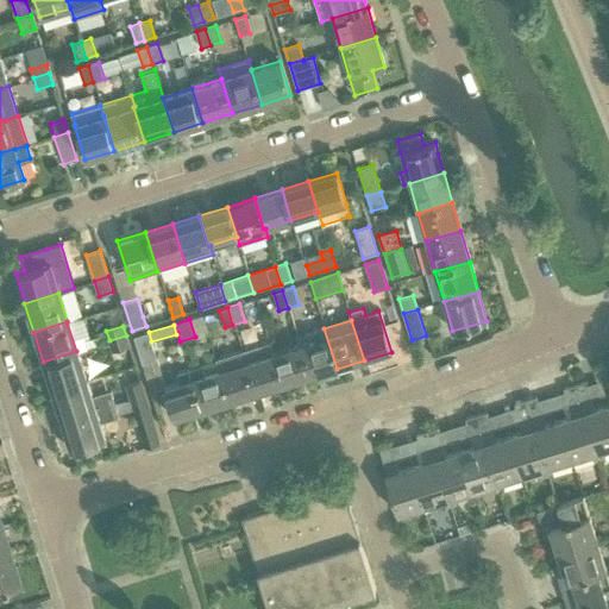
[(309,377),(337,369),(324,328),(297,337),(300,346),(309,377)]
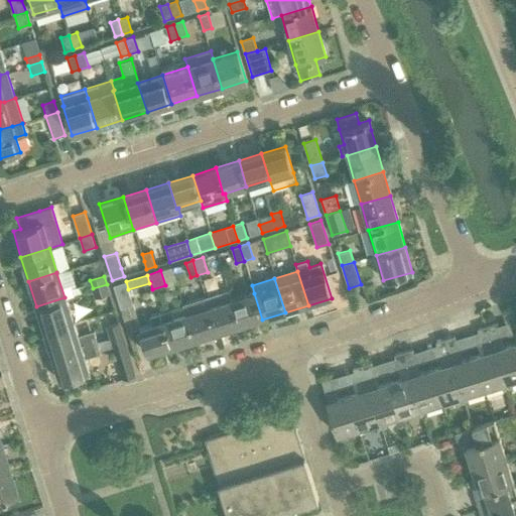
[(133,304),(128,289),(126,281),(113,285),(120,308),(133,304)]
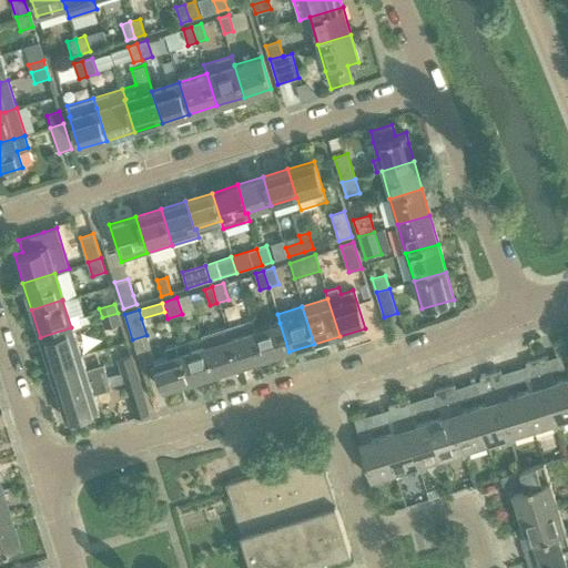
[(104,327),(121,322),(118,313),(102,317),(104,327)]
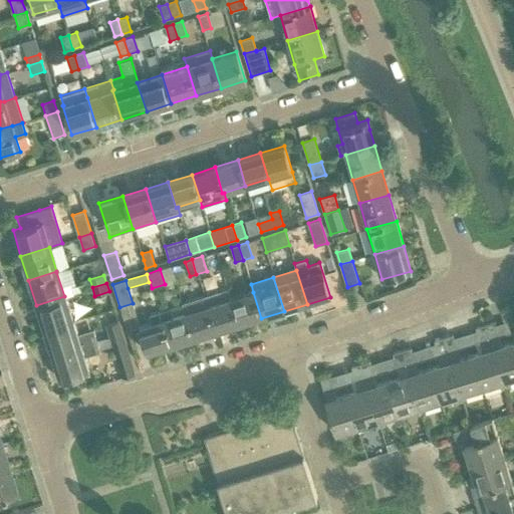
[(228,288),(203,296),(214,332),(238,325),(230,299),(231,299),(228,288)]
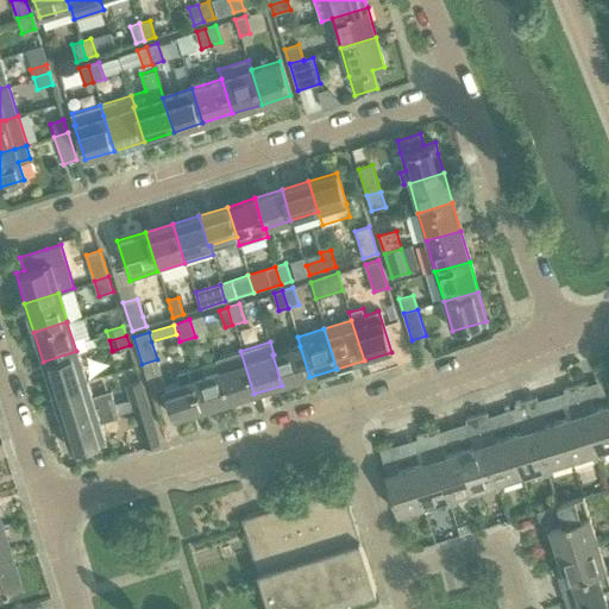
[(282,385),(309,377),(300,346),(274,355),(272,355),(282,385)]
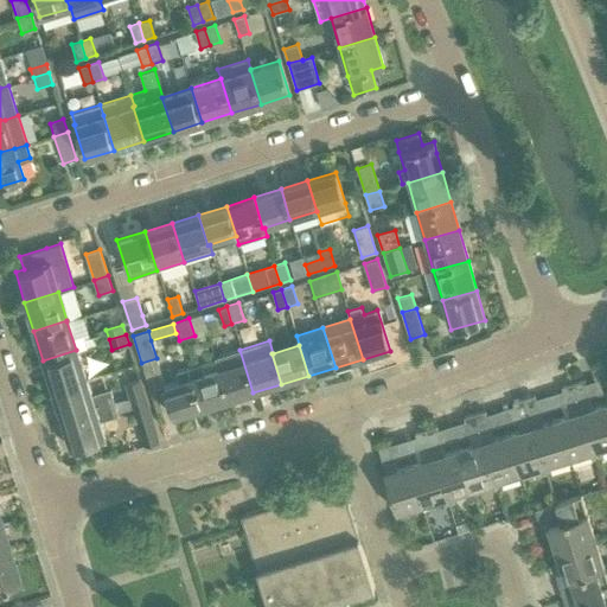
[(85,379),(76,351),(76,350),(43,360),(51,390),(85,379)]
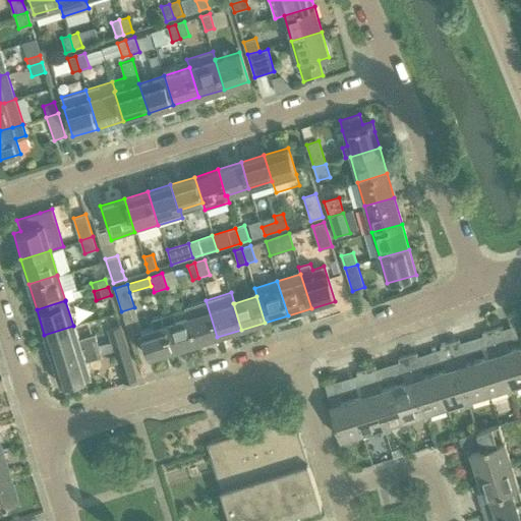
[(206,300),(184,306),(187,317),(186,317),(194,344),(217,337),(206,300)]
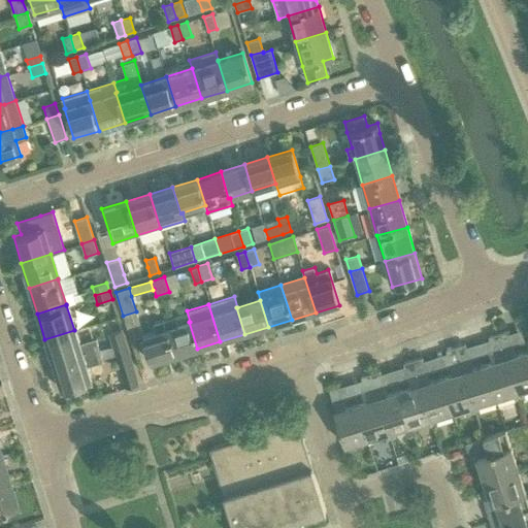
[(197,349),(189,322),(177,325),(175,317),(162,321),(173,356),(197,349)]
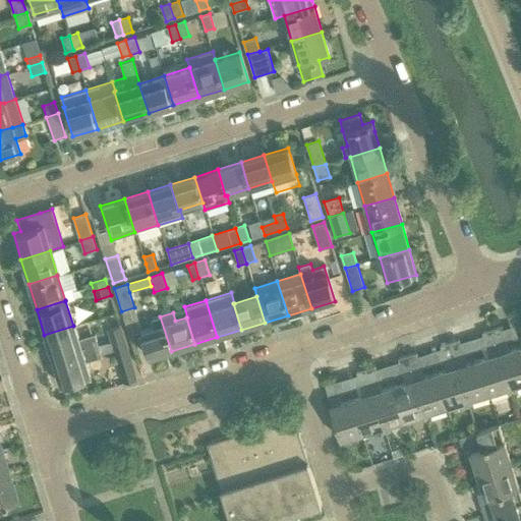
[(147,358),(171,351),(160,316),(150,320),(153,328),(138,332),(147,358)]
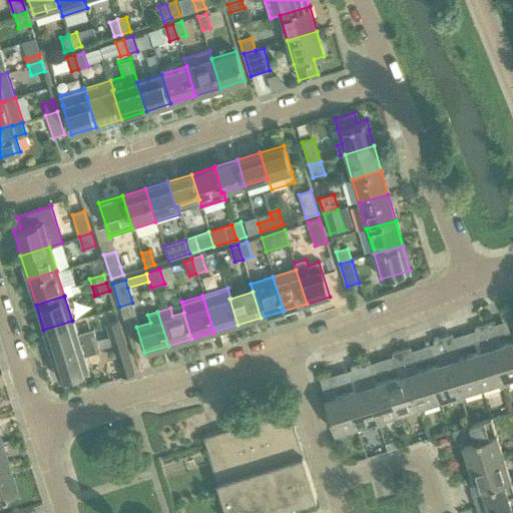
[(93,329),(76,334),(72,321),(43,330),(51,354),(96,340),(93,329)]
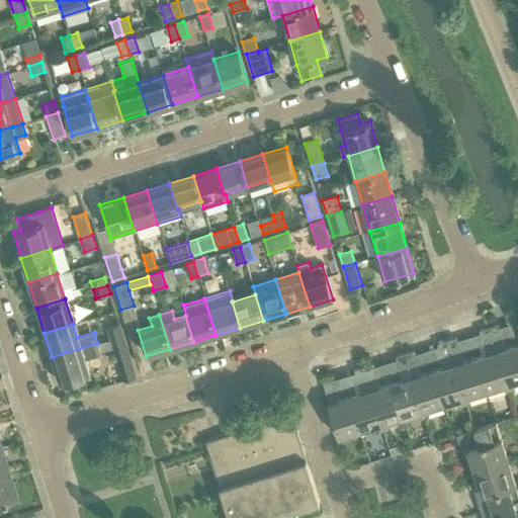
[(110,339),(122,335),(119,324),(107,327),(110,339)]
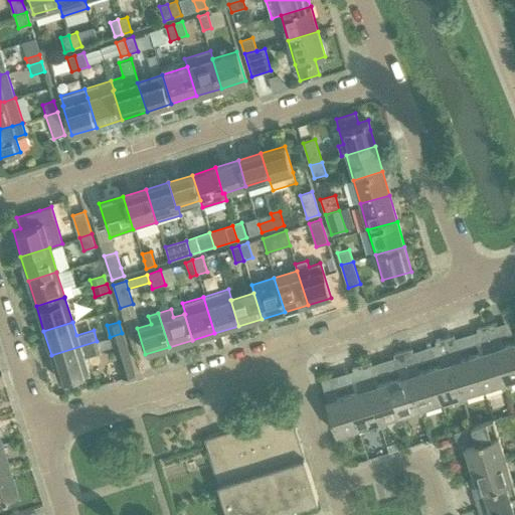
[(514,348),(514,344),(501,348),(494,325),(486,328),(505,390),(508,389),(506,383),(514,380),(514,348)]
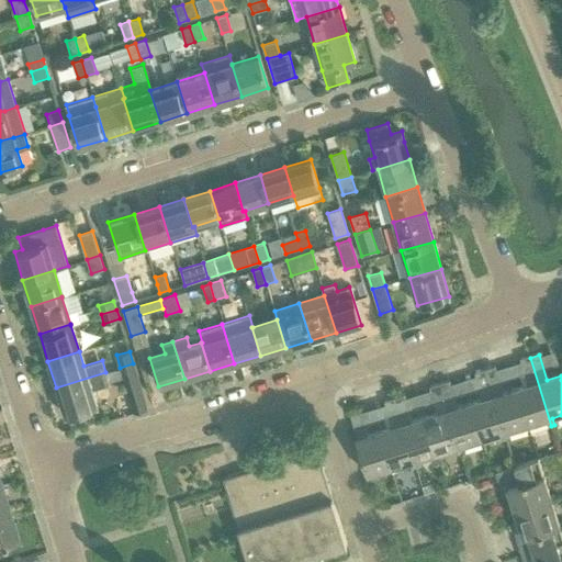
[(547,427),(551,426),(530,358),(519,361),(527,385),(515,389),(527,426),(544,420),(547,427)]
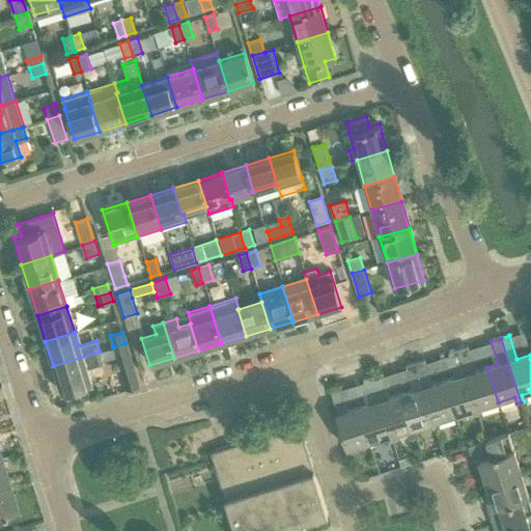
[(121,371),(133,367),(126,343),(113,347),(121,371)]
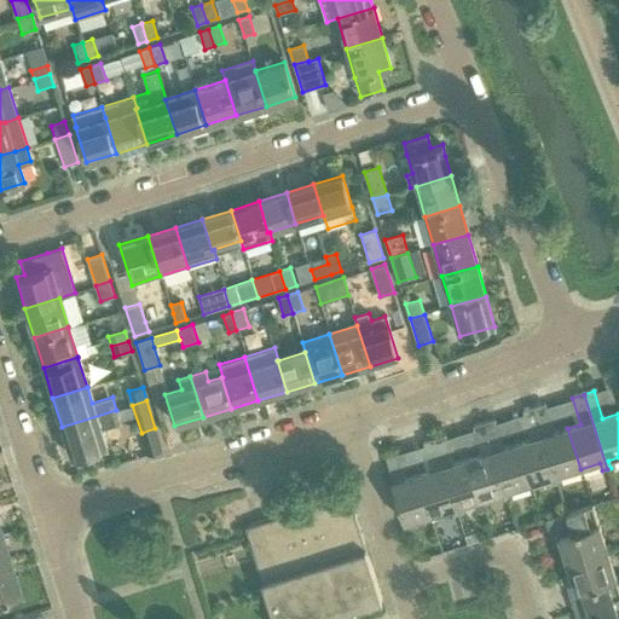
[(567,428),(553,433),(544,406),(533,409),(557,485),(560,485),(557,476),(580,469),(567,428)]
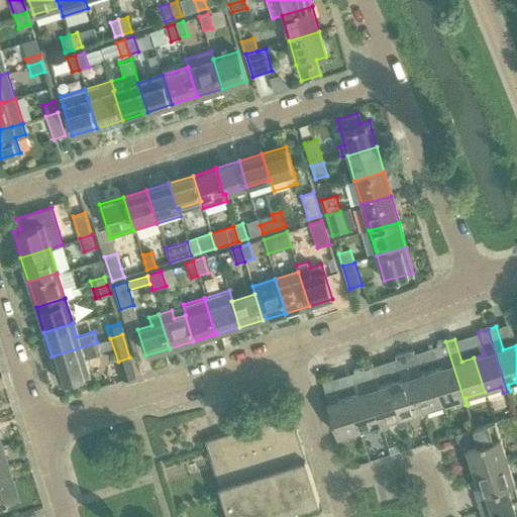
[(462,406),(466,405),(445,341),(436,344),(443,367),(432,371),(442,405),(460,399),(462,406)]
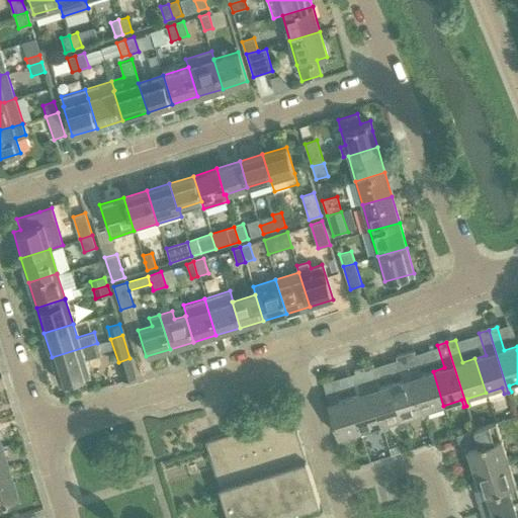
[(88,374),(84,360),(101,354),(97,343),(52,357),(60,382),(88,374)]
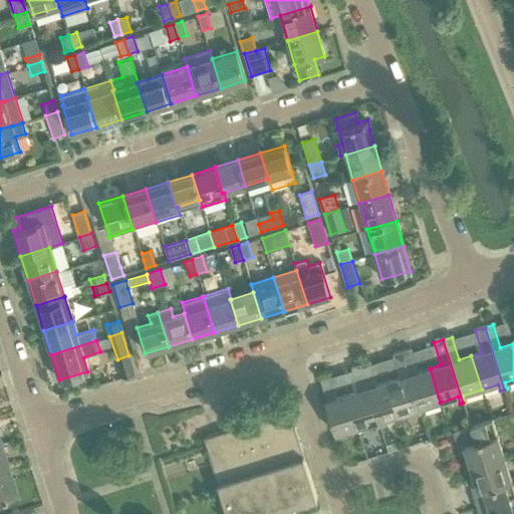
[(430,368),(418,371),(411,350),(403,352),(422,416),(425,415),(423,408),(440,403),(430,368)]
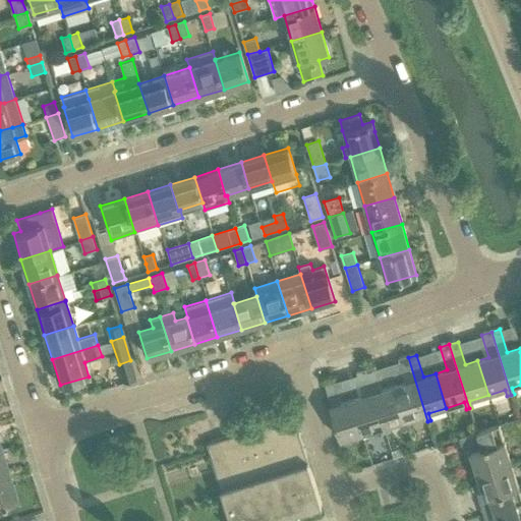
[(424,422),(427,421),(408,357),(398,360),(405,383),(394,387),(404,420),(422,415),(424,422)]
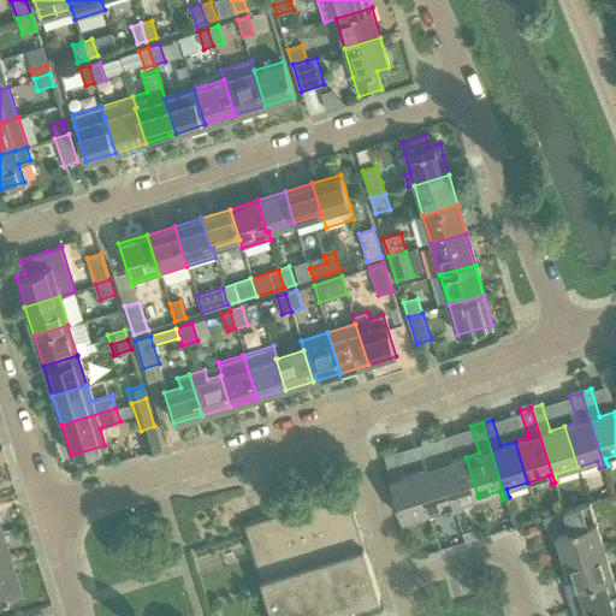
[(466,457),(451,461),(443,434),(432,438),(455,514),(460,511),(457,504),(478,497),(466,457)]
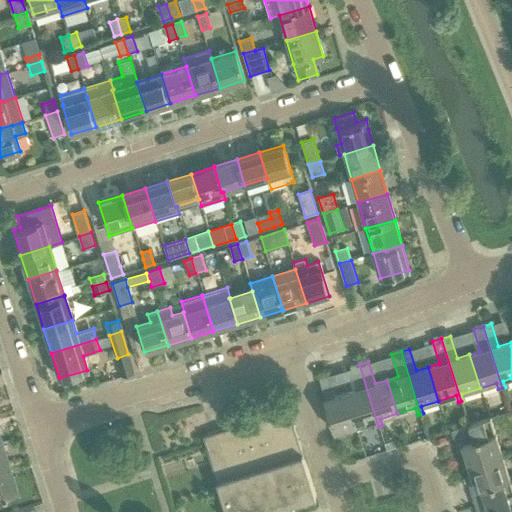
[(375,428),(378,427),(359,364),(350,366),(357,389),(346,393),(356,426),(373,421),(375,428)]
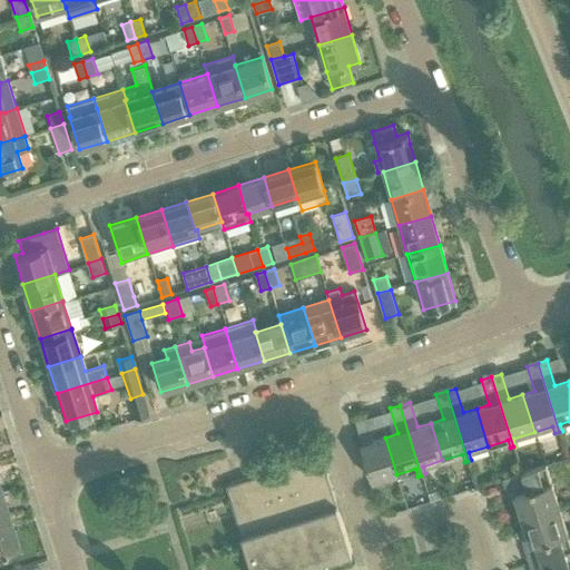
[(385,438),(372,441),(364,416),(354,419),(362,444),(361,444),(373,482),(373,481),(375,489),(379,488),(376,480),(396,474),(385,438)]
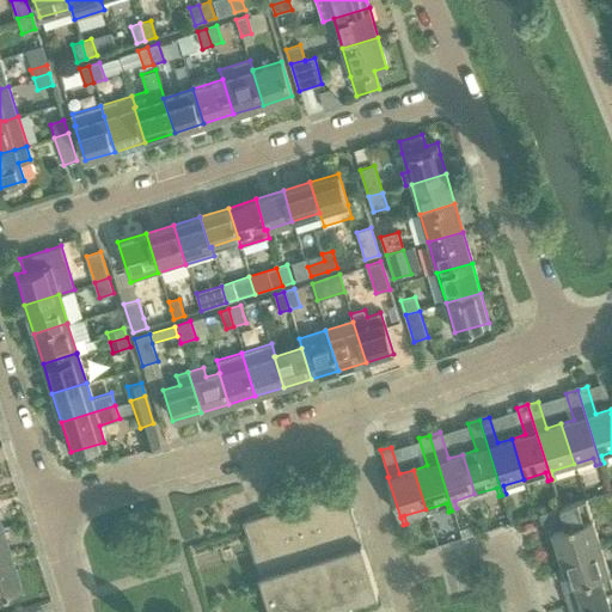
[(269,611),(324,611),(378,595),(344,490),(242,522),(269,611)]
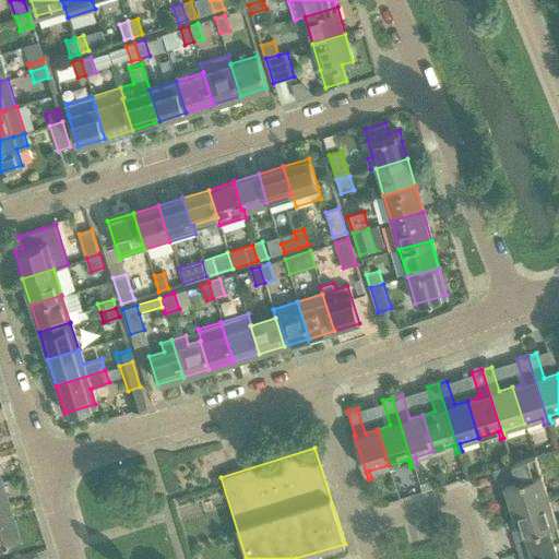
[(512,510),(548,499),(534,458),(492,471),(498,489),(504,487),(512,510)]
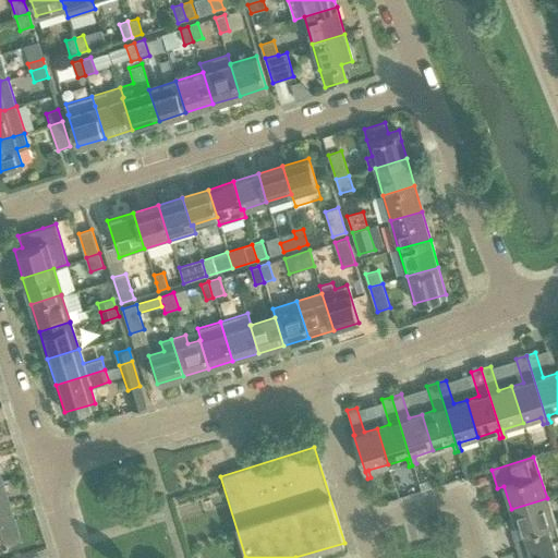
[(518,553),(557,540),(557,533),(547,498),(511,509),(519,533),(512,535),(518,553)]
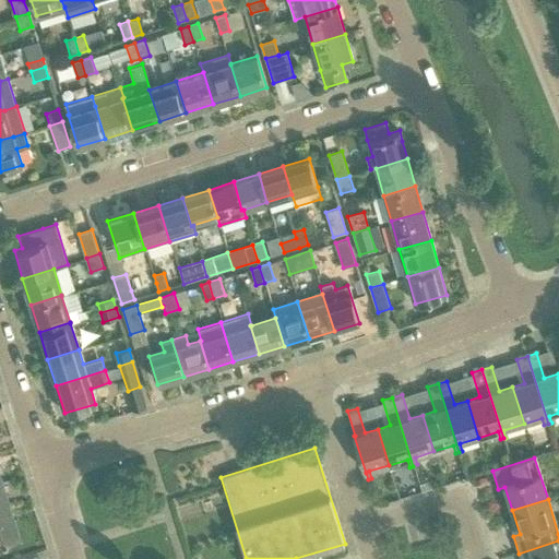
[(9,508),(0,510),(0,539),(16,535),(9,508)]
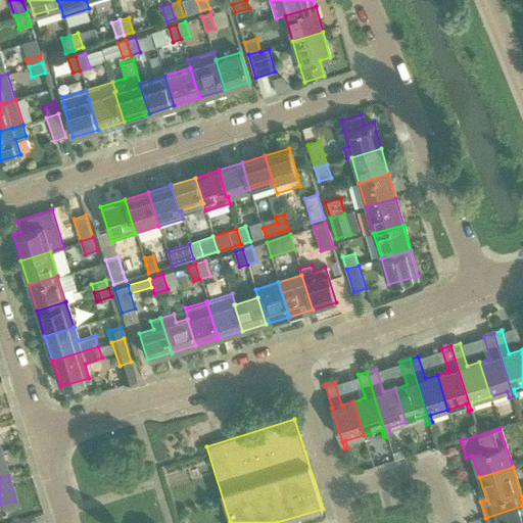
[(522,522),(522,506),(485,518),(486,522),(522,522)]
